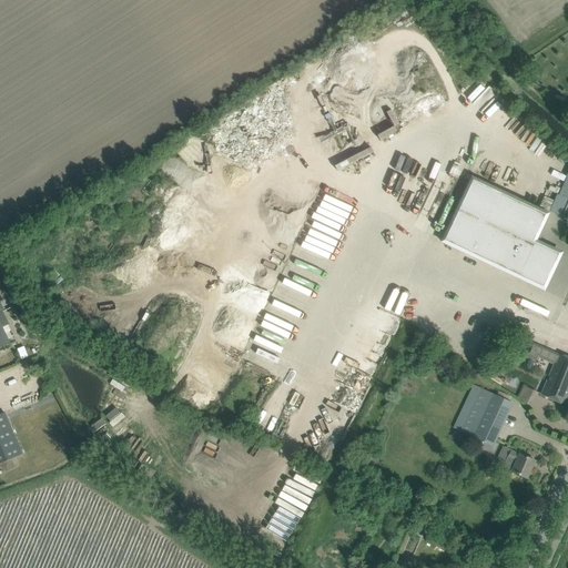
[(375,127),(379,139),(396,133),(392,121),(375,127)]
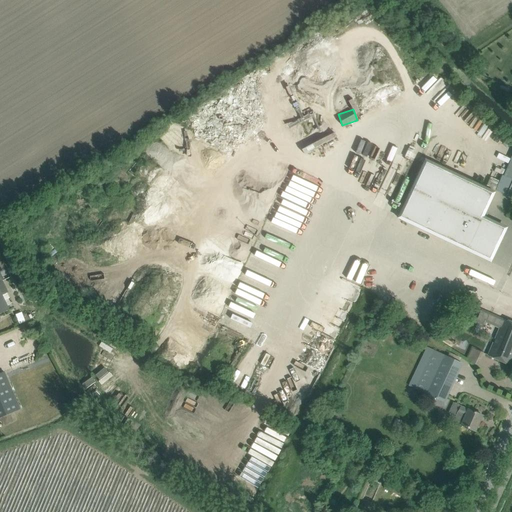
[(305,153),(336,137),(330,124),(298,140),(305,153)]
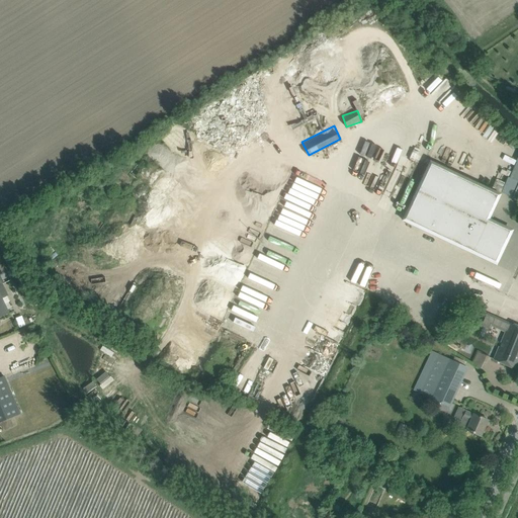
[(489,221),(501,194),(431,161),(403,221),(472,254),(473,252),(496,262),(510,231),(489,221)]
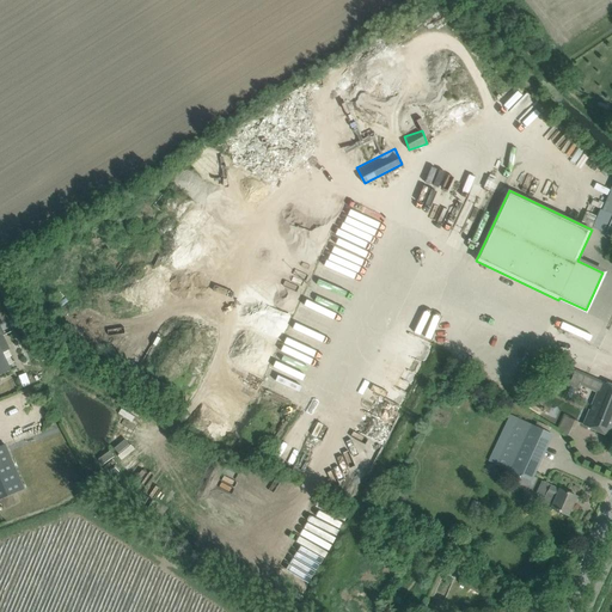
[(347,208),(320,268),(348,280),(346,286),(352,288),(380,221),(347,208)]
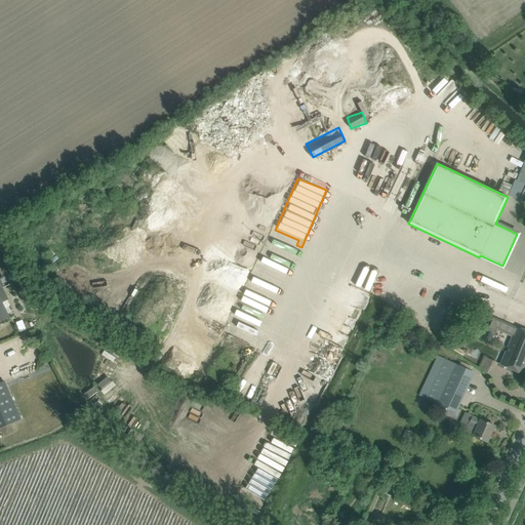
[(227,320),(241,289),(214,278),(200,309),(227,320)]
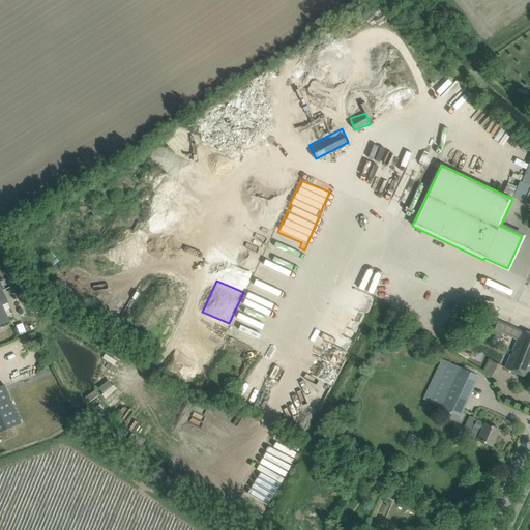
[(0,284),(0,325),(10,320),(3,305),(9,302),(0,284)]
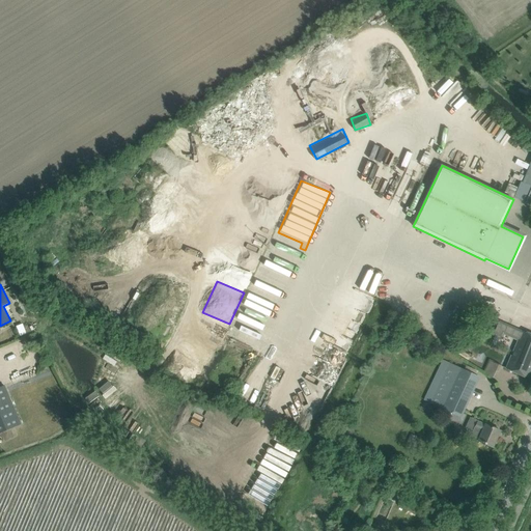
[(443,292),(463,298),(464,291),(445,286),(443,292)]
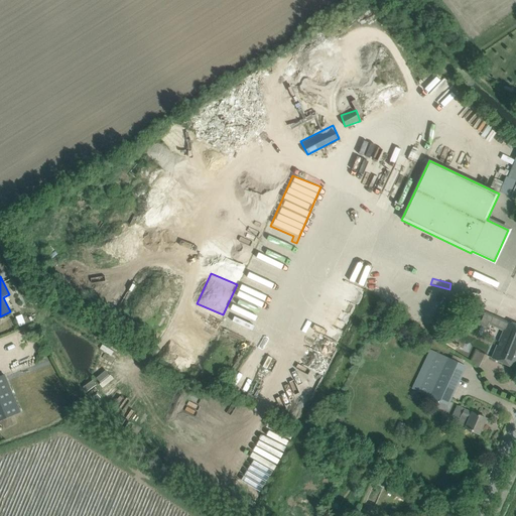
[(259,314),(268,295),(242,283),(230,309),(250,319),(254,311),(259,314)]
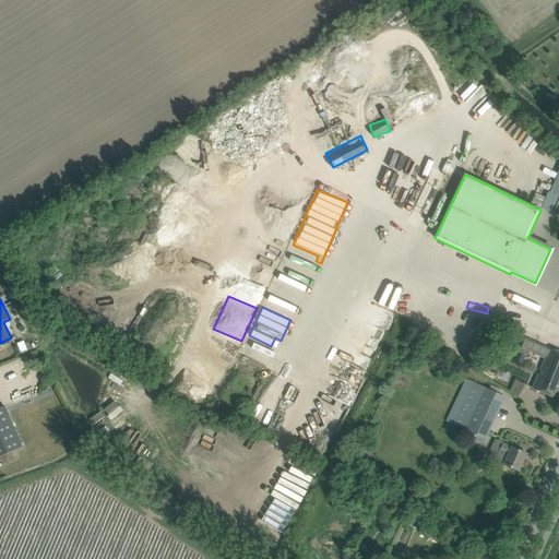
[(530,356),(535,343),(526,339),(521,352),(530,356)]
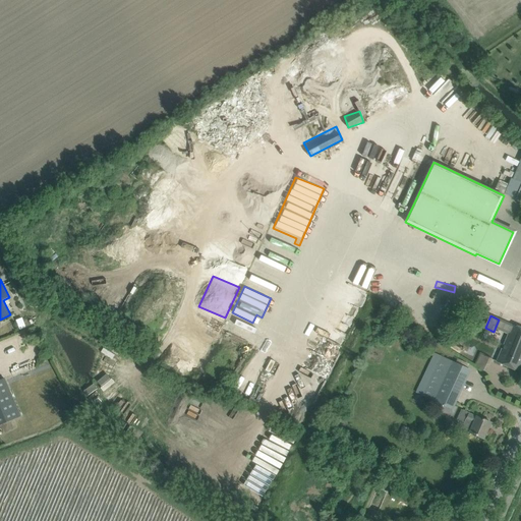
[(520,367),(520,329),(513,326),(501,352),(497,362),(519,371),(520,367)]
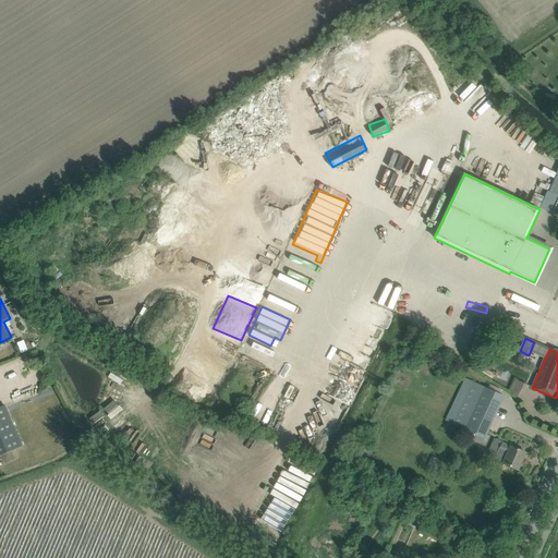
[(482,361),(477,366),(489,376),(494,371),(482,361)]
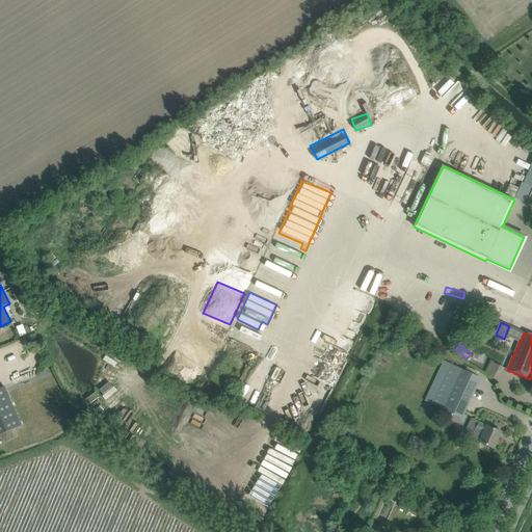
[(451,364),(432,404),(451,413),(448,419),(462,426),(467,416),(463,414),(480,378),(471,373),(451,364)]
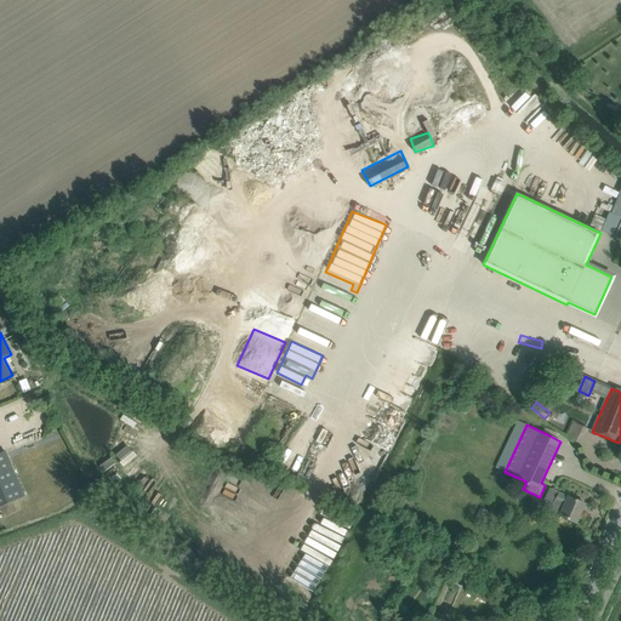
[(0,506),(24,496),(5,451),(0,454),(0,506)]
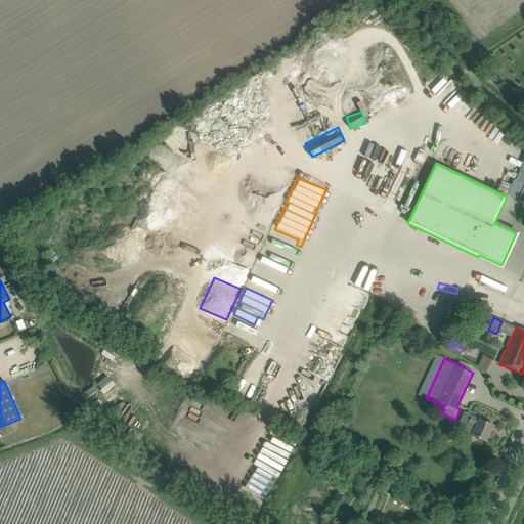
[(115,392),(110,382),(85,393),(90,404),(115,392)]
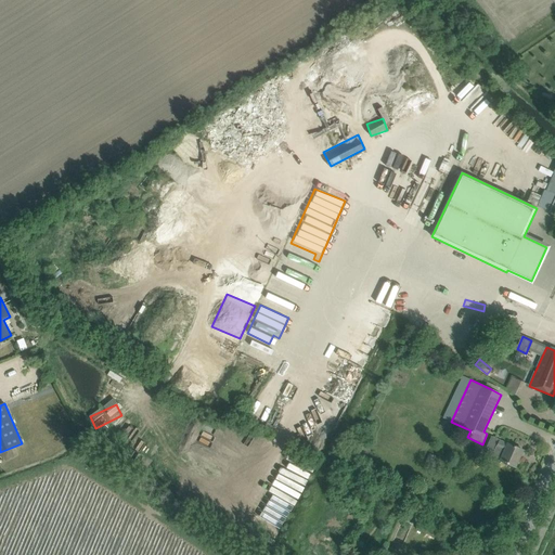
[(490,450),(487,457),(501,464),(502,462),(505,463),(515,467),(523,450),(495,438),(490,450)]
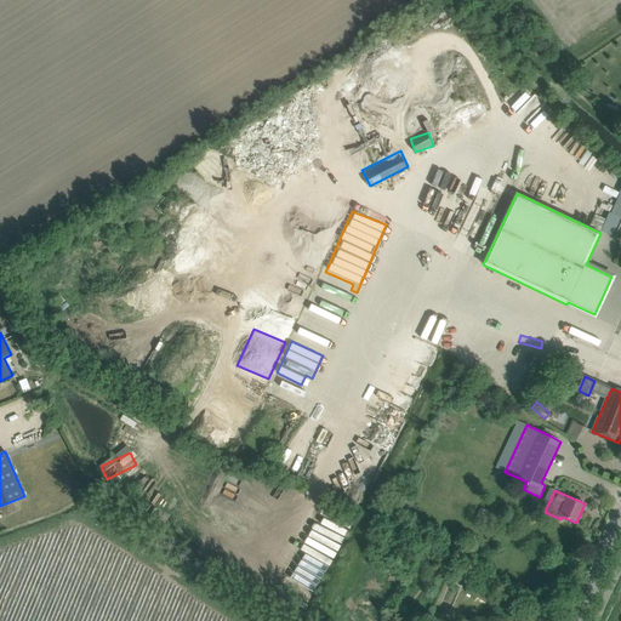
[(471,581),(466,593),(488,602),(493,591),(471,581)]
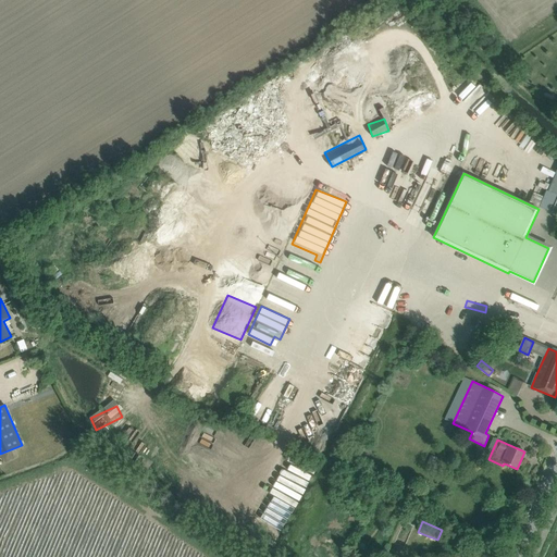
[(354,545),(361,549),(364,544),(357,540),(354,545)]
